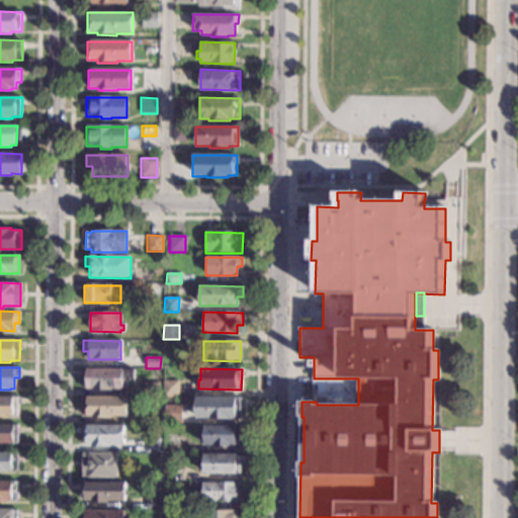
[(135,370),(134,380),(124,380),(124,390),(112,390),(112,391),(93,391),(93,390),(82,389),(82,369),(135,370)]
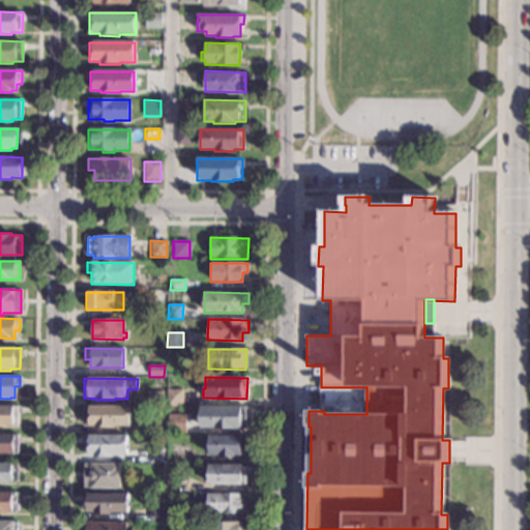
[(163,406),(147,406),(147,390),(163,391),(163,406)]
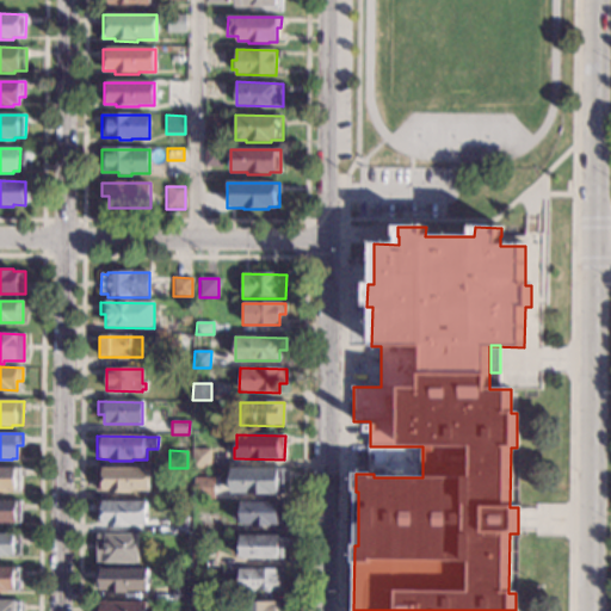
[(211,469),(191,468),(192,450),(211,450),(211,469)]
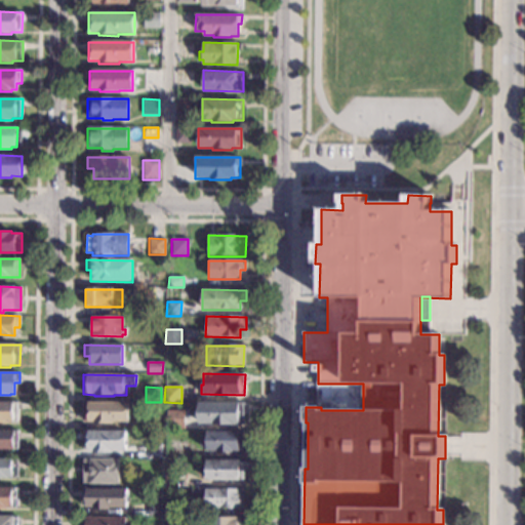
[(17,422),(0,422),(0,402),(18,402),(17,422)]
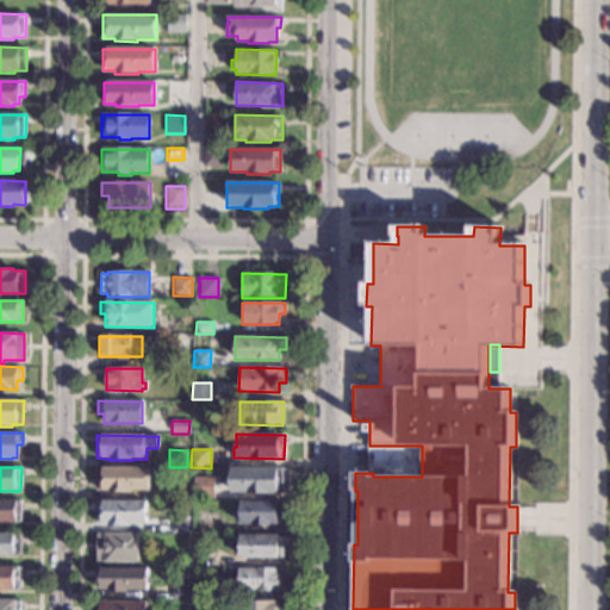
[(150,491),(131,491),(131,493),(109,492),(109,491),(95,490),(95,467),(150,468),(150,491)]
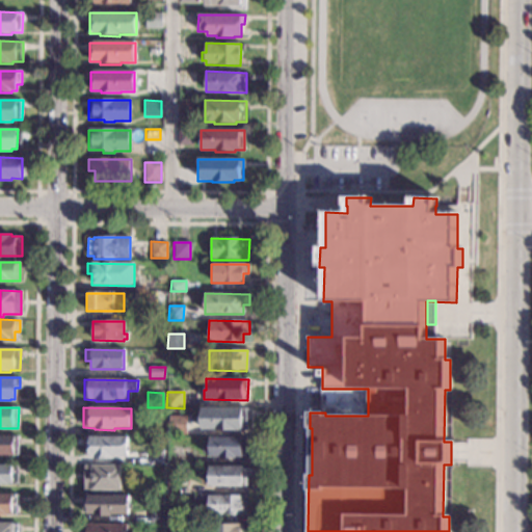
[(246,430),(201,429),(202,408),(246,408),(246,430)]
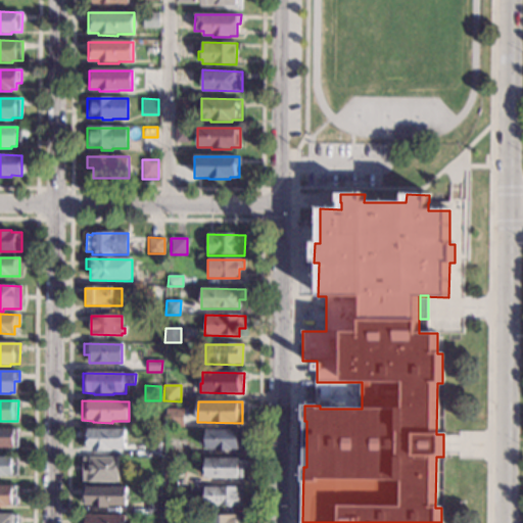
[(184,428),(165,428),(165,410),(184,410),(184,428)]
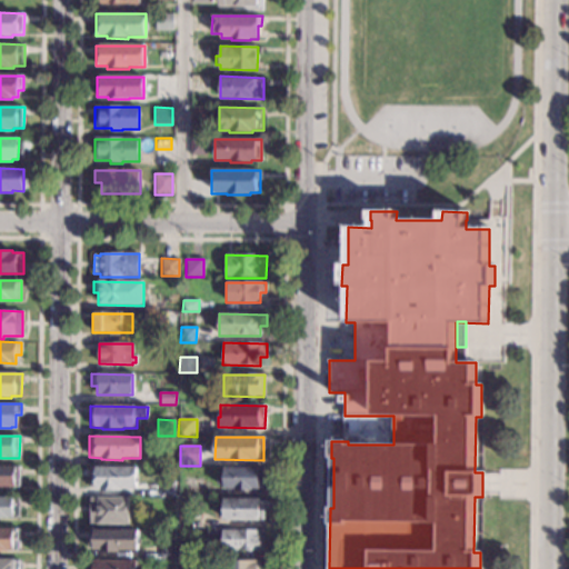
[(175,467),(158,466),(158,449),(175,450),(175,467)]
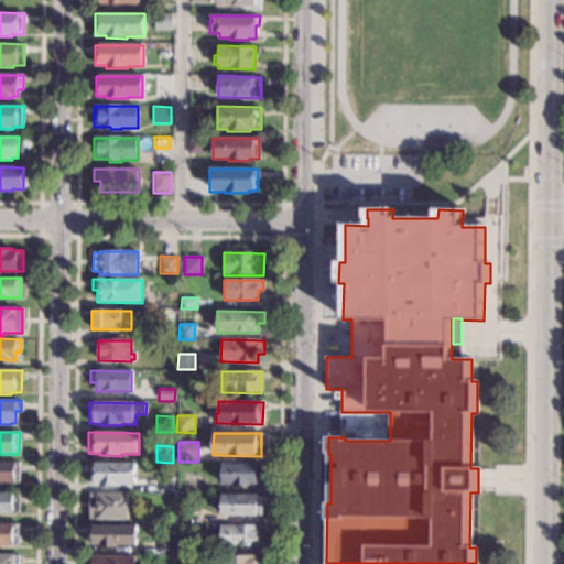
[(20,483),(0,483),(0,462),(20,463),(20,483)]
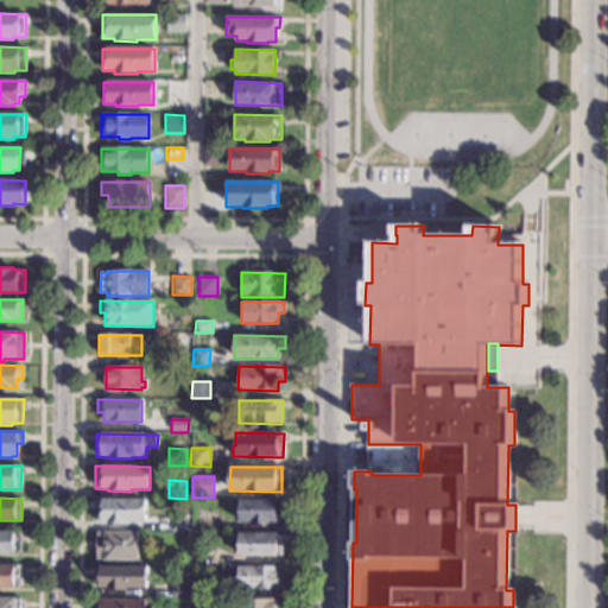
[(146,523),(131,523),(131,525),(107,525),(107,523),(96,523),(96,500),(146,500),(146,523)]
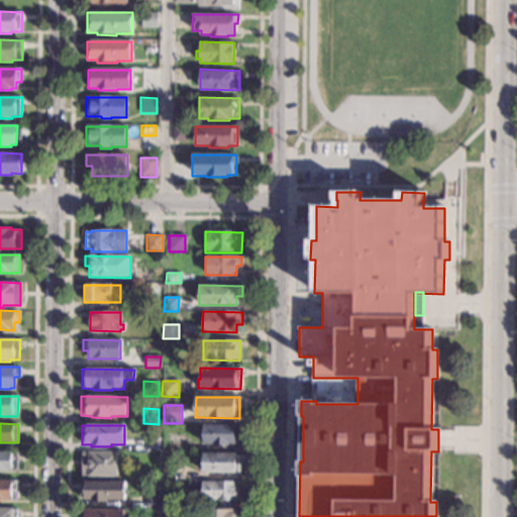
[(239,444),(201,443),(201,425),(203,425),(239,425),(239,444)]
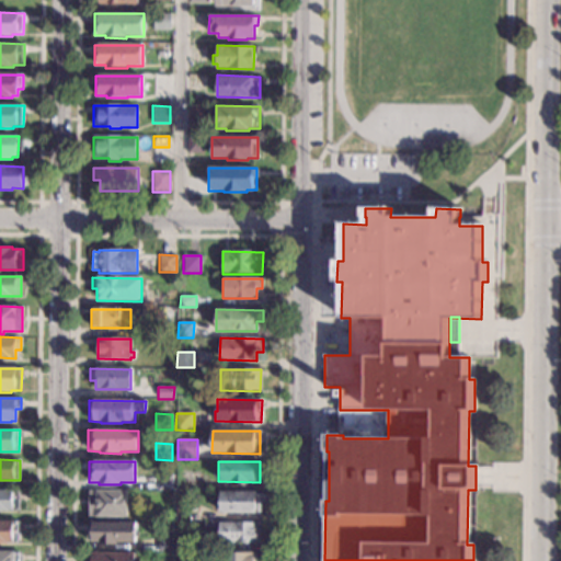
[(173,490),(158,490),(158,474),(173,474),(173,490)]
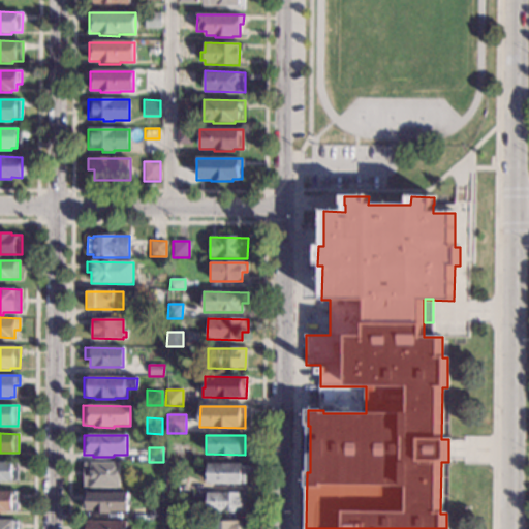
[(18,481),(0,481),(0,462),(19,463),(18,481)]
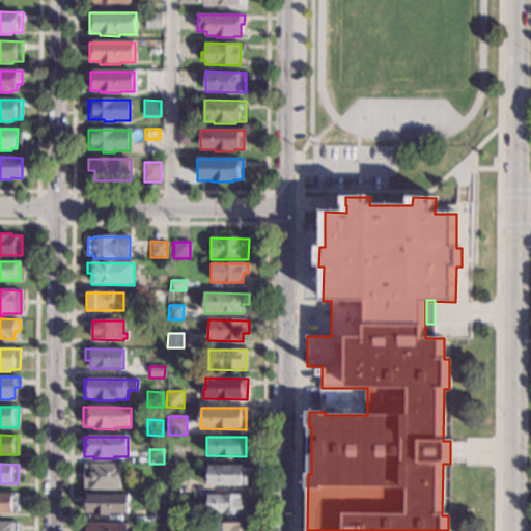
[(120,491),(83,490),(84,465),(120,465),(120,491)]
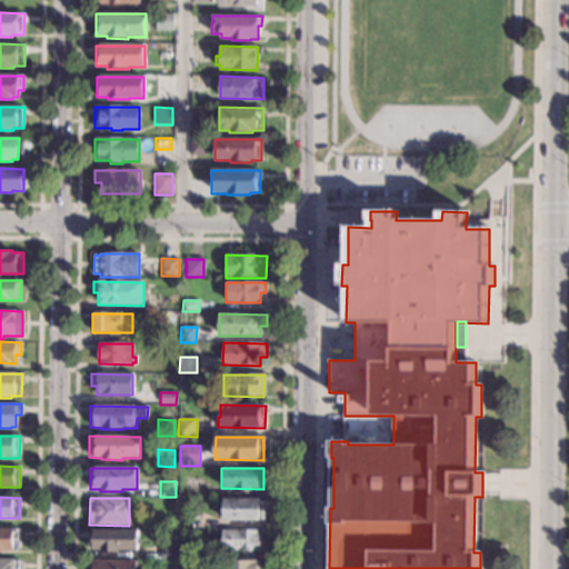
[(263,520),(225,520),(225,499),(263,499),(263,520)]
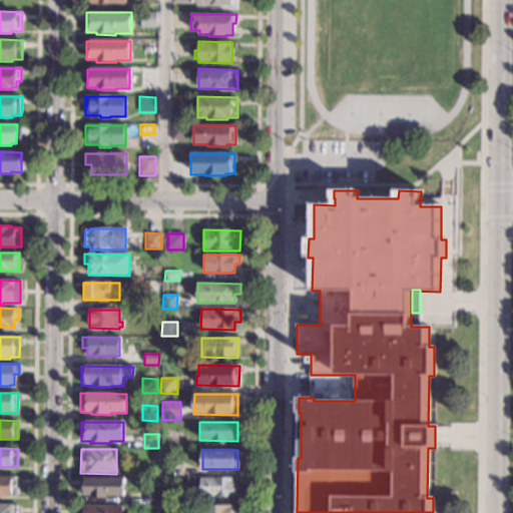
[(17,497),(0,497),(0,477),(6,477),(17,477),(17,497)]
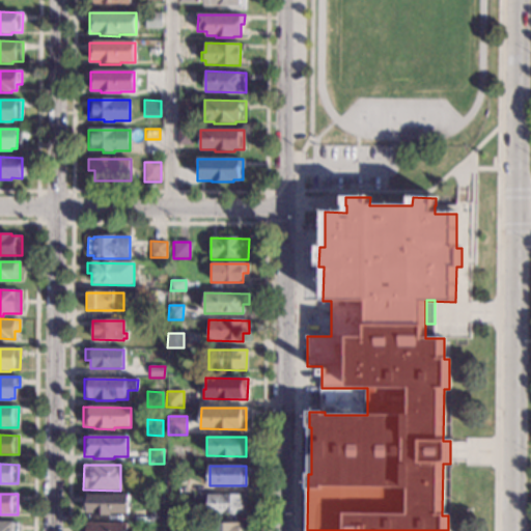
[(129,513),(111,513),(111,516),(95,515),(95,513),(87,513),(87,495),(129,495),(129,513)]
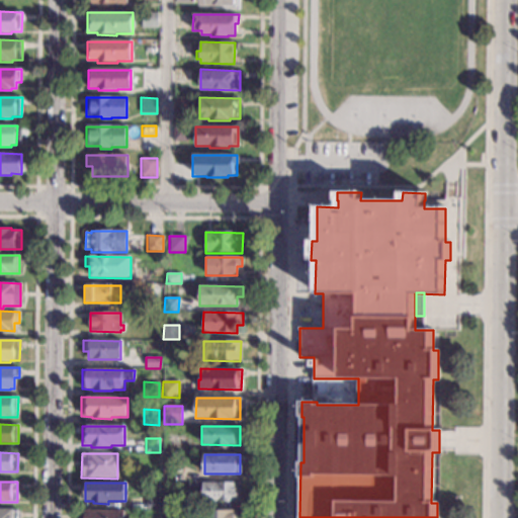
[(241,502),(202,502),(202,483),(241,484),(241,502)]
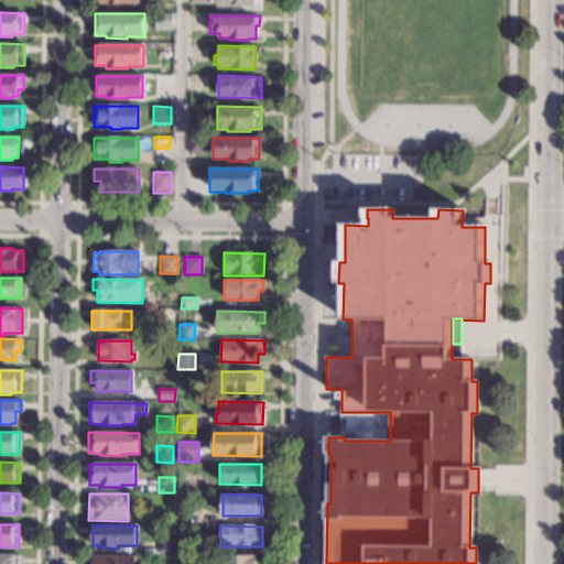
[(174,555),(159,554),(159,540),(174,540),(174,555)]
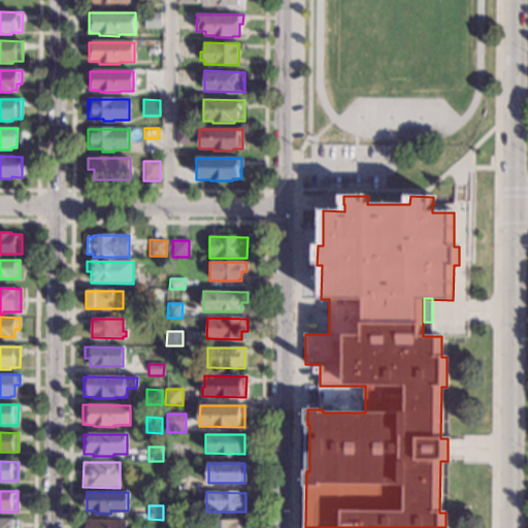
[(128,527),(128,518),(88,520),(88,527),(128,527)]
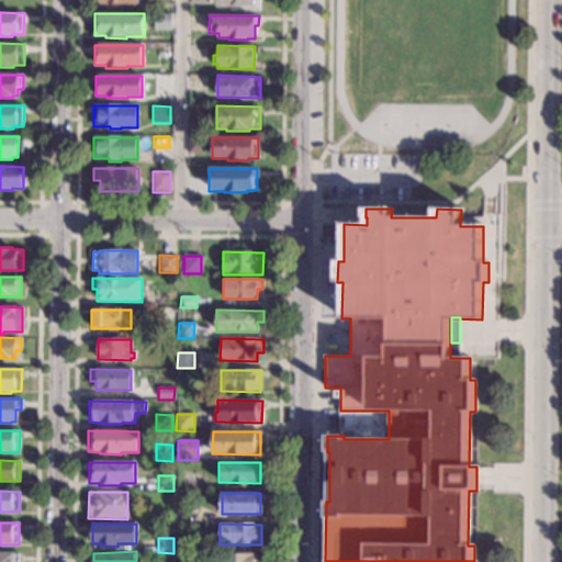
[(21,561),(0,561),(0,552),(21,552),(21,561)]
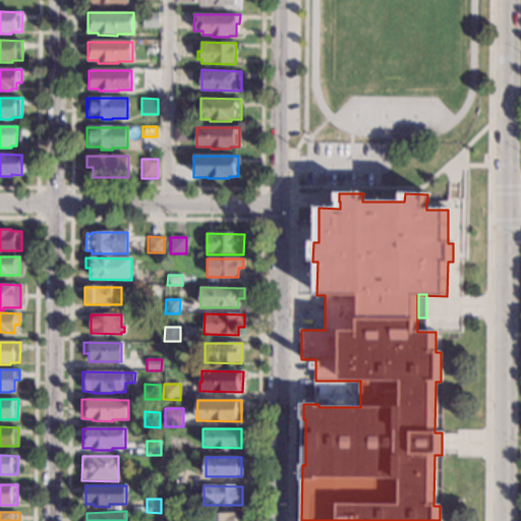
[(241,520),(242,513),(211,512),(210,520),(241,520)]
